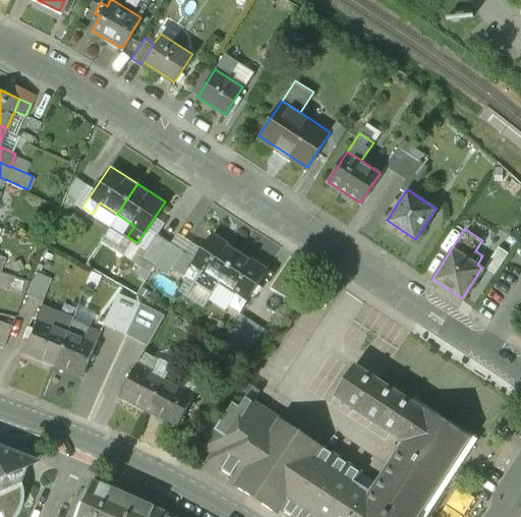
[(212,232),(185,273),(194,279),(201,269),(219,281),(239,249),(212,232)]
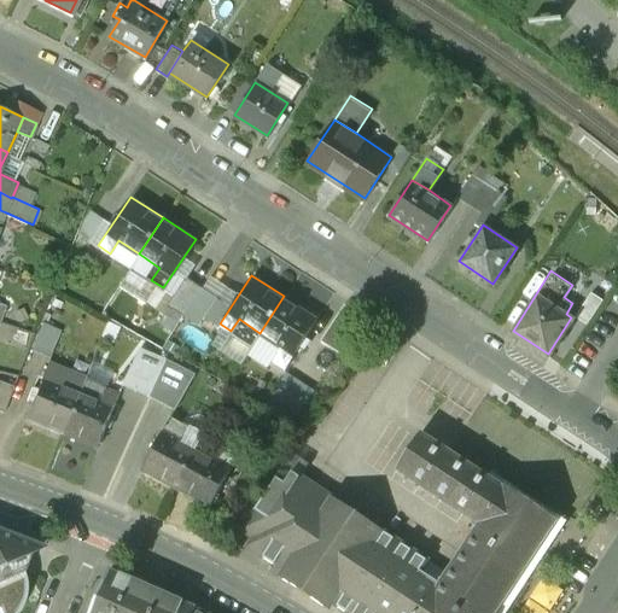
[(202,286),(185,313),(198,321),(215,296),(202,286)]
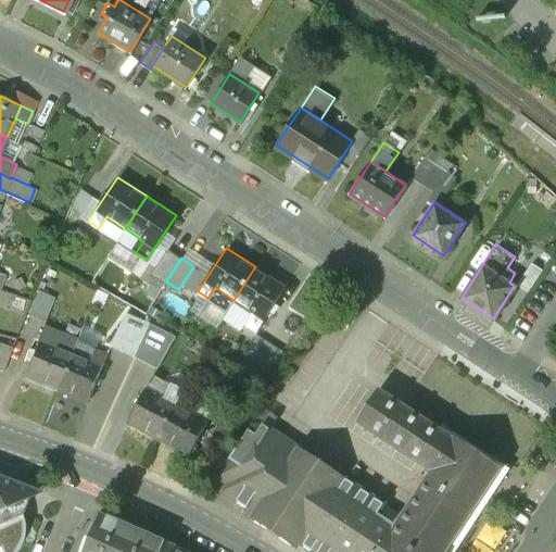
[(285,286),(255,266),(234,300),(252,312),(244,323),(255,329),(285,286)]
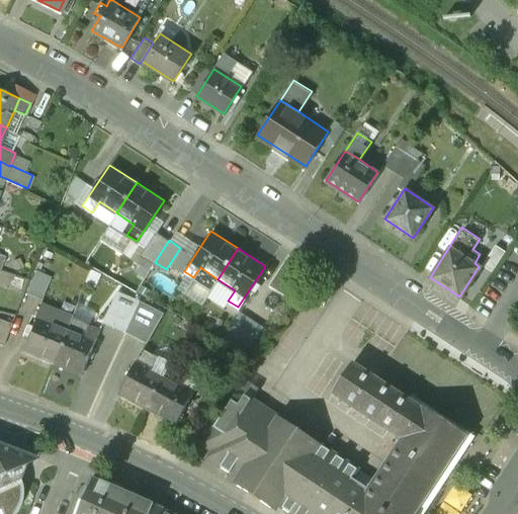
[(31,288),(46,292),(52,270),(37,266),(31,288)]
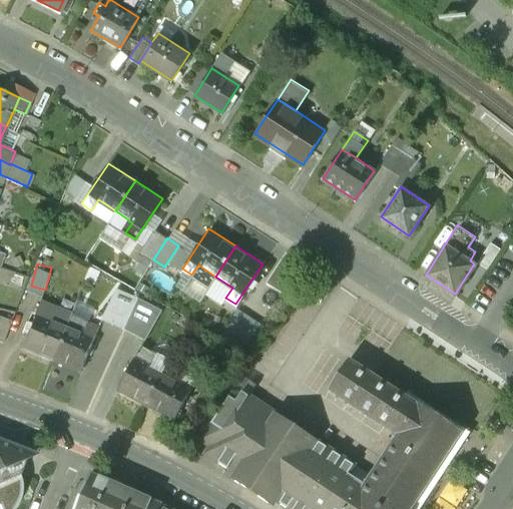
[(115,288),(100,319),(123,329),(137,298),(115,288)]
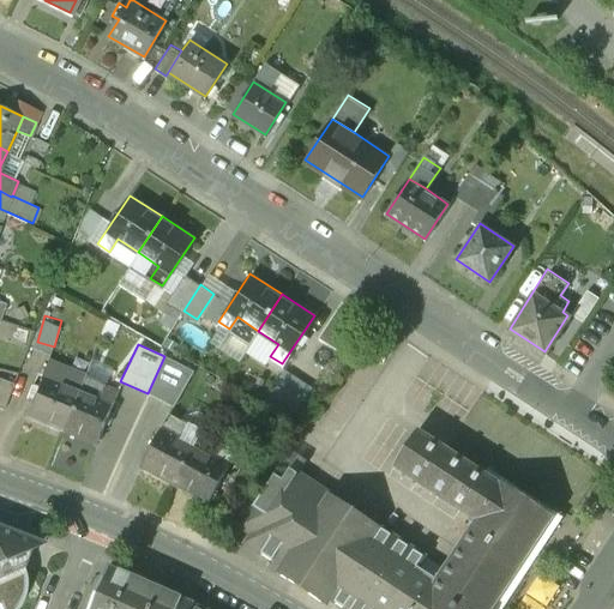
[(193,371),(164,356),(148,393),(173,406),(193,371)]
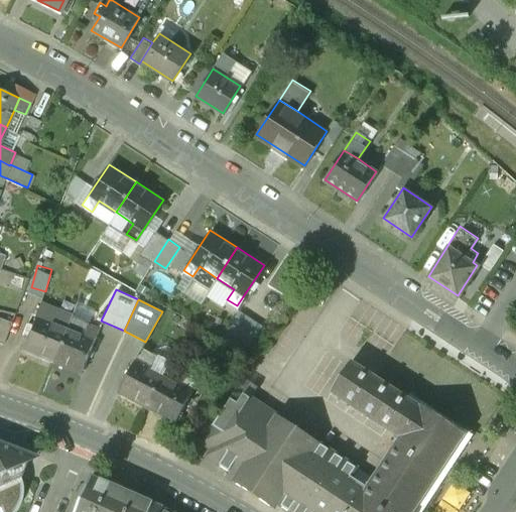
[(39,303),(19,351),(48,363),(63,329),(44,321),(49,308),(39,303)]
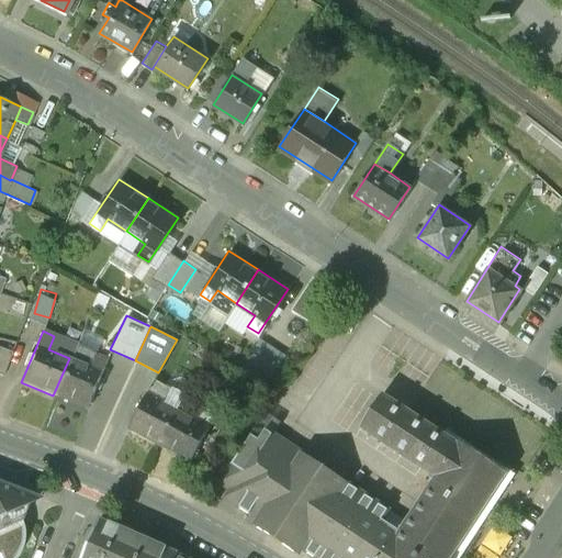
[(0,365),(11,368),(17,342),(0,337),(0,365)]
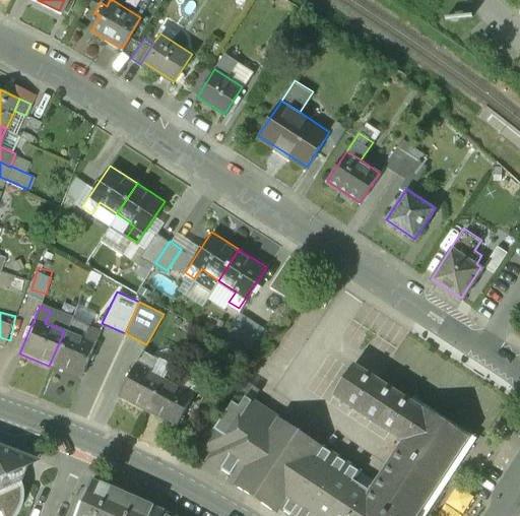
[(241,313),(223,338),(233,343),(250,318),(241,313)]
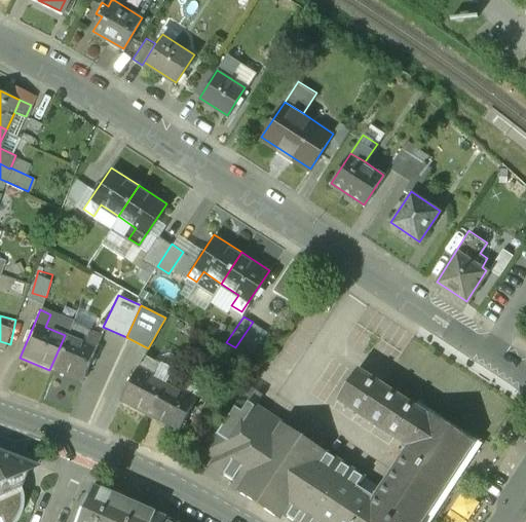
[(83,342),(65,335),(49,370),(80,383),(100,335),(88,330),(83,342)]
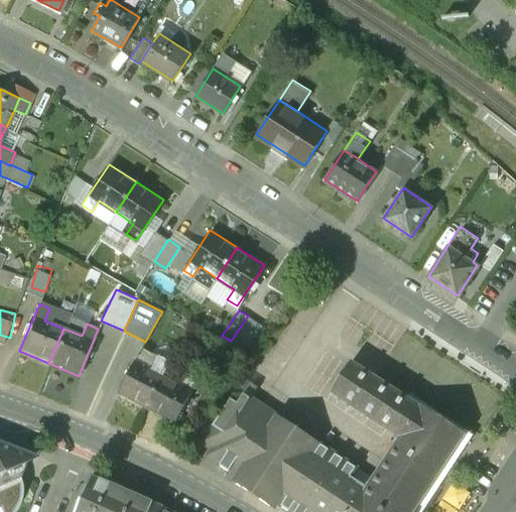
[(169,364),(142,349),(118,392),(145,407),(163,375),(169,364)]
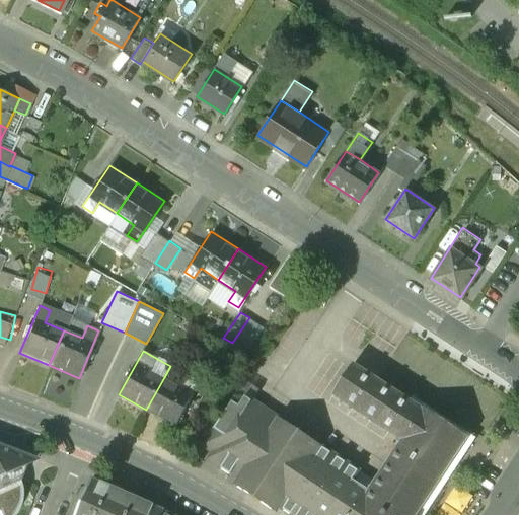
[(352,514),(414,514),(467,435),(424,406),(423,408),(353,362),(332,392),(402,438),(352,514)]
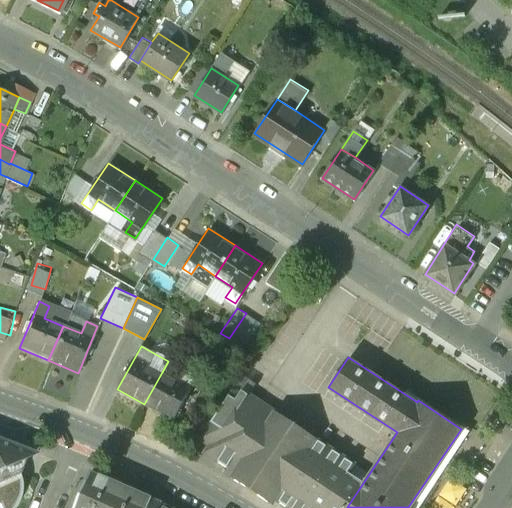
[(180,382),(162,372),(144,404),(173,420),(197,377),(186,371),(180,382)]
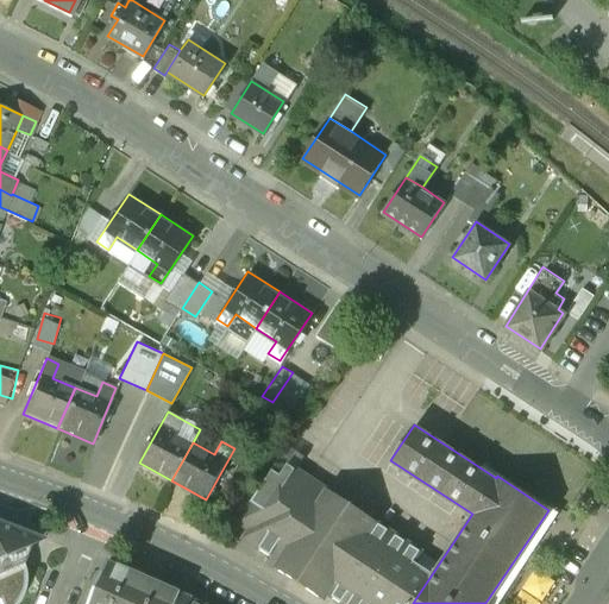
[(424,549),(281,455),(238,520),(249,527),(243,535),(280,560),(276,566),(324,597),(327,591),(341,601),(346,603),(413,603),(434,572),(416,560),(424,549)]
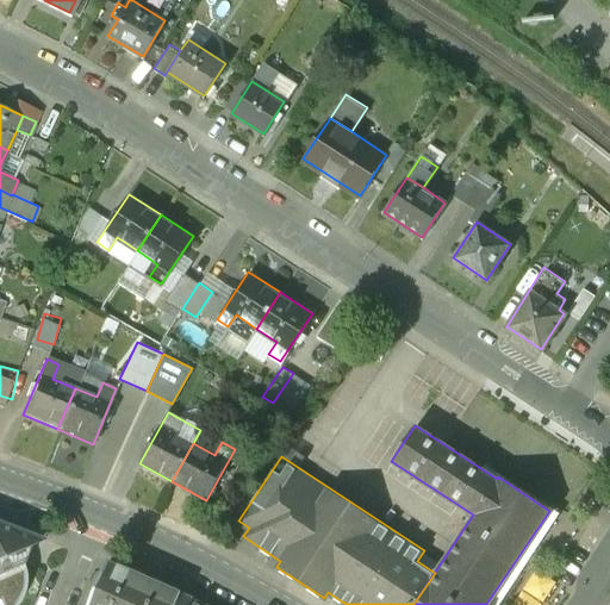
[(38,540),(0,524),(0,604),(12,604),(17,600),(23,590),(24,578),(23,565),(16,552),(24,549),(23,546),(38,540)]
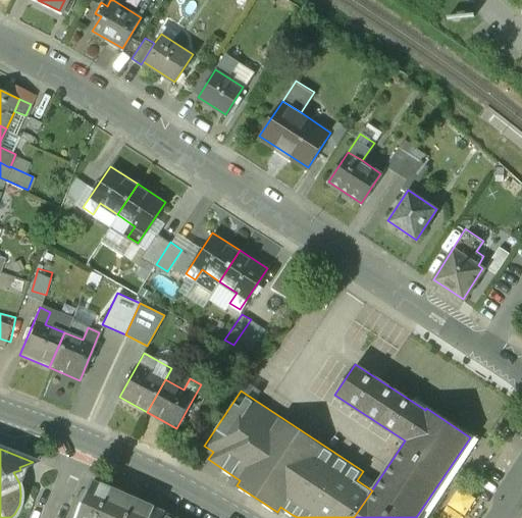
[(139,501),(92,480),(74,517),(161,517),(164,514),(139,501)]
